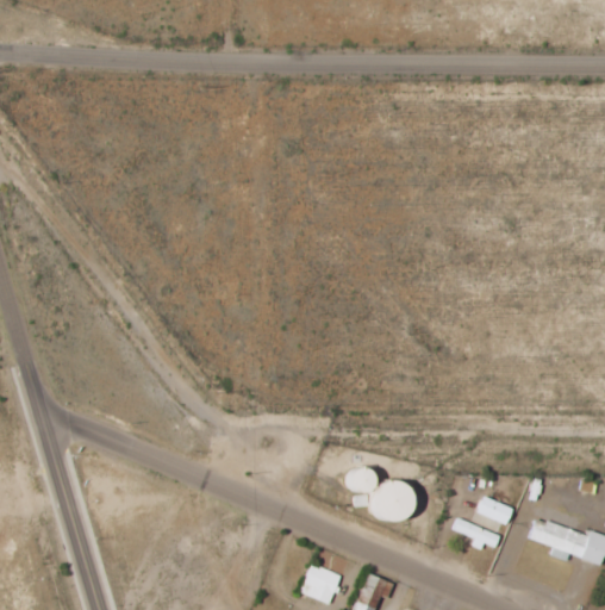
[(357,464),(341,477),(354,493),(370,480),(357,464)]
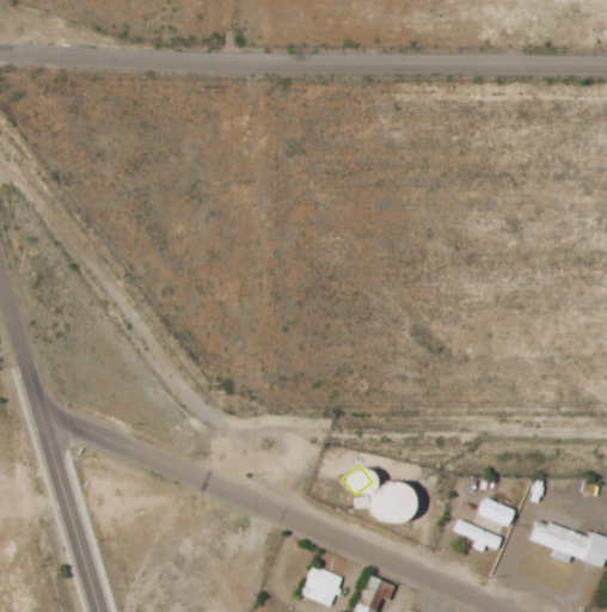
[(412,508),(394,477),(355,500),(360,507),(366,503),(380,527),(412,508)]
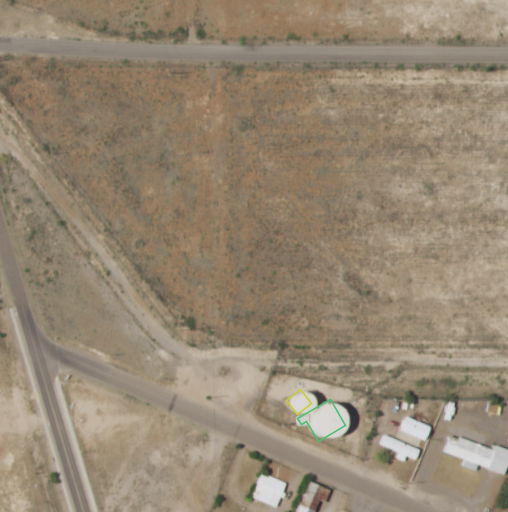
[(398,431),(423,440),(429,426),(404,416),(398,431)]
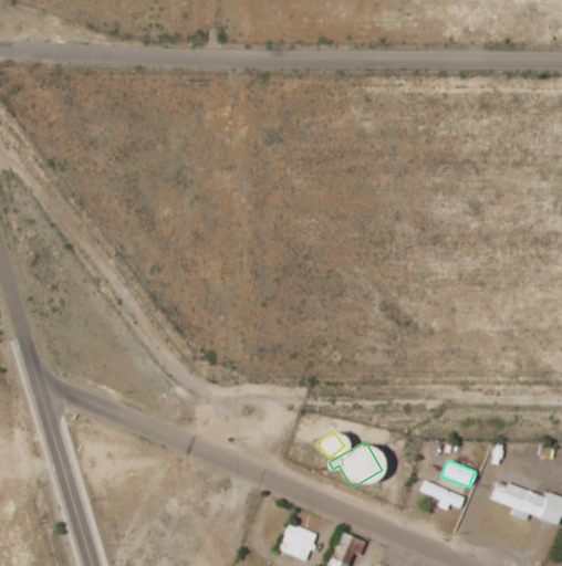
[(437,506),(447,511),(449,504),(459,509),(464,496),(425,481),(420,492),(439,500),(437,506)]
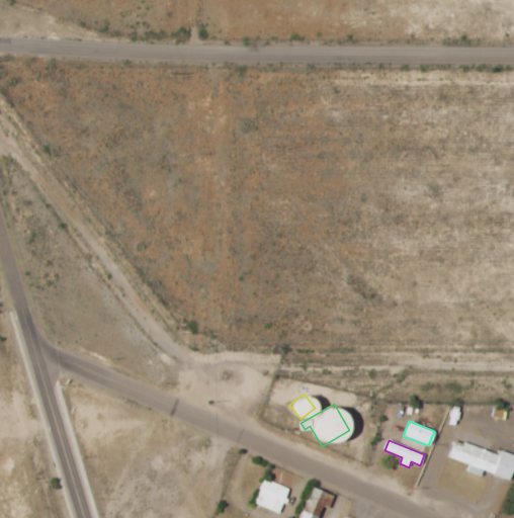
[(513,454),(499,449),(498,453),(455,440),(449,457),(469,464),(467,471),(481,477),(483,471),(509,480),(513,467),(513,454)]
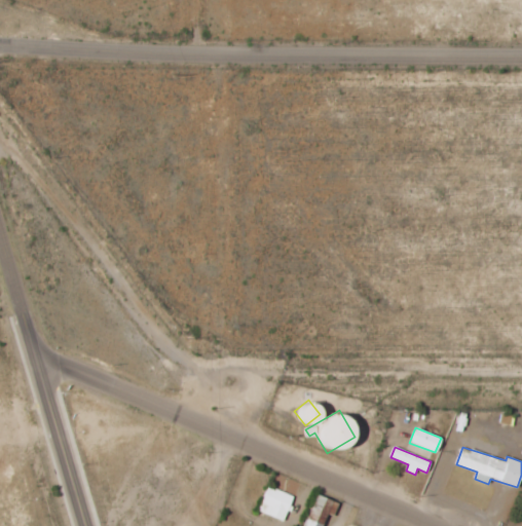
[(259,512),(285,521),(294,496),(268,486),(259,512)]
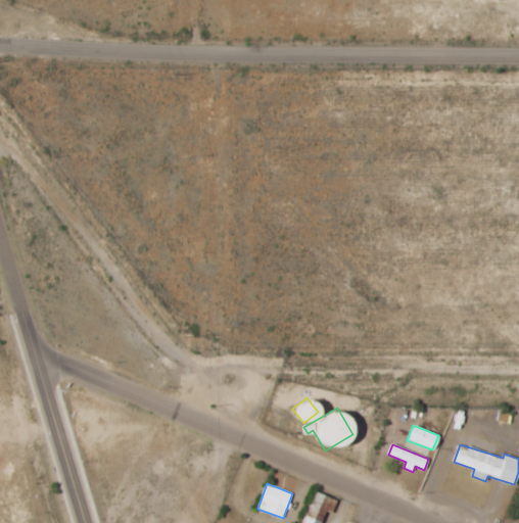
[(302,522),(320,522),(324,511),(333,513),(337,500),(314,491),(302,522)]
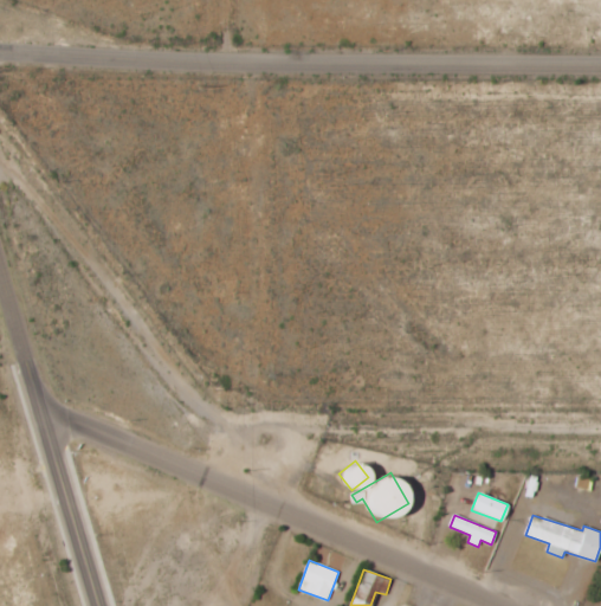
All buildings are outlined.
